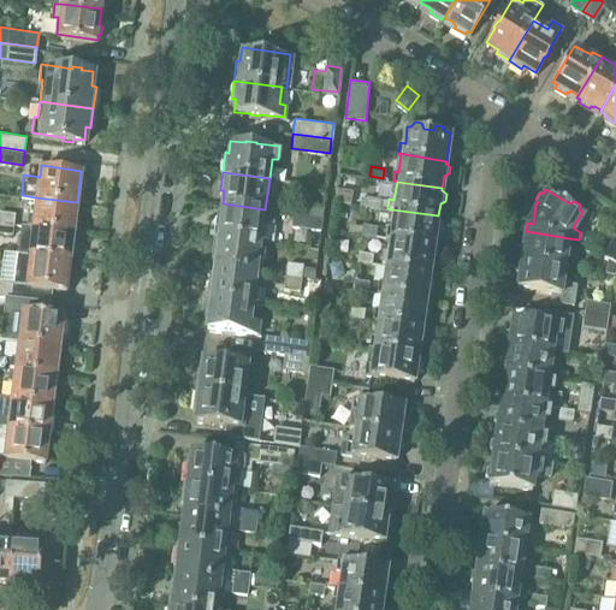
[(378,197),(363,195),(362,205),(377,207),(378,197)]
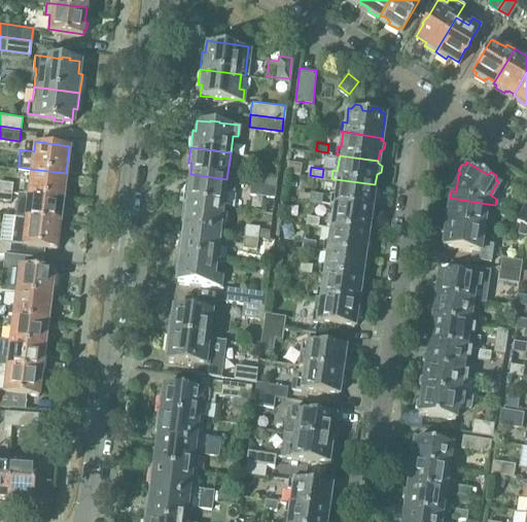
[(24,181),(23,193),(63,198),(66,173),(30,169),(28,181),(24,181)]
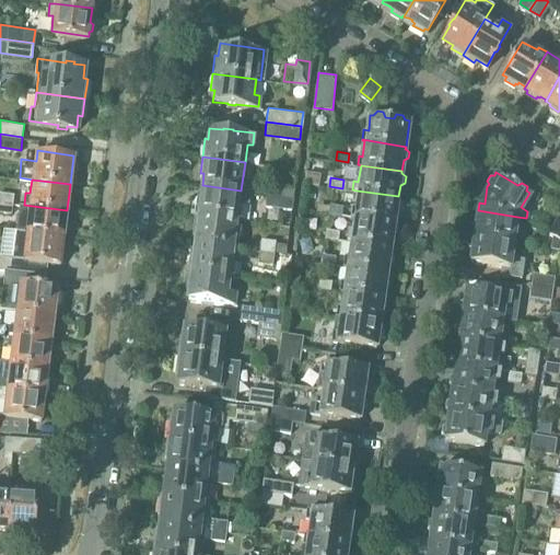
[(268,180),(267,194),(293,196),(294,184),(282,183),(282,181),(268,180)]
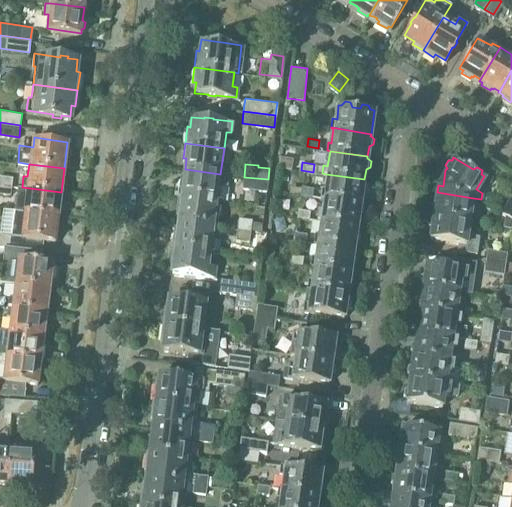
[(180,177),(178,195),(217,200),(219,184),(227,185),(228,175),(220,174),(185,169),(184,178),(180,177)]
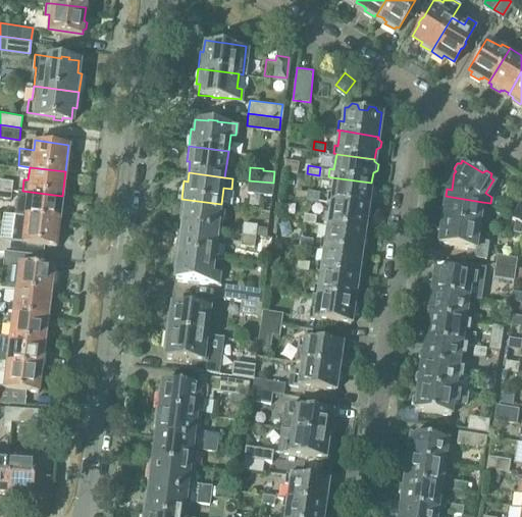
[(0,177),(0,187),(11,189),(12,179),(0,177)]
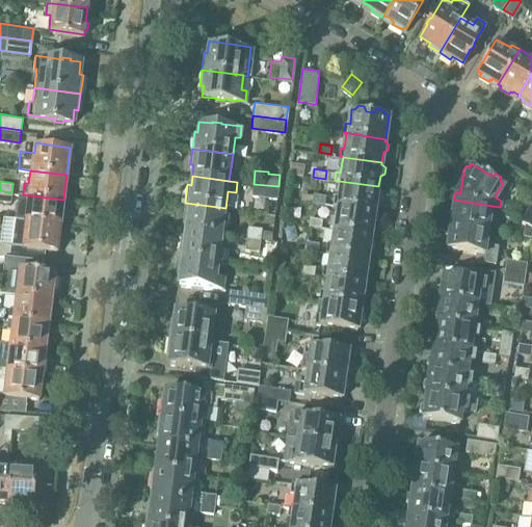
[(378,188),(378,186),(339,181),(337,196),(334,195),(331,204),(336,204),(335,205),(337,205),(375,210),(377,199),(380,198),(381,190),(378,188)]
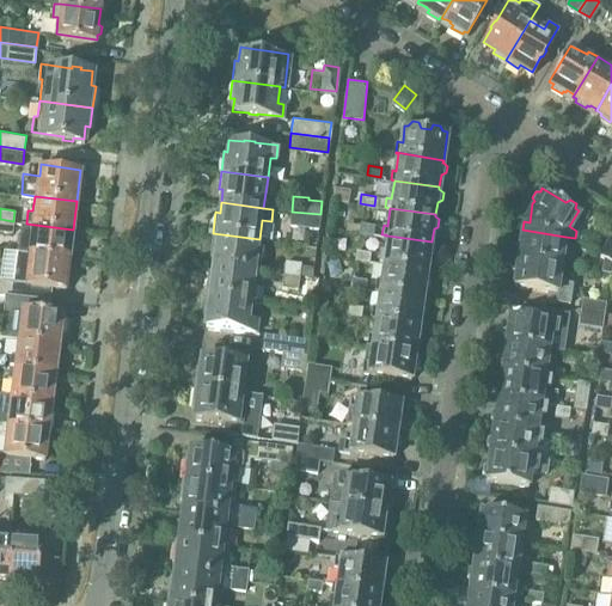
[(318,226),(320,214),(292,212),(291,224),(318,226)]
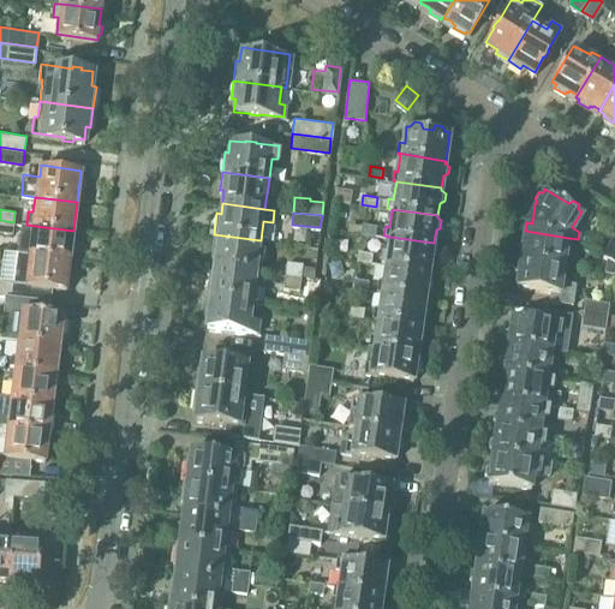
[(0,220),(0,231),(12,233),(13,222),(0,220)]
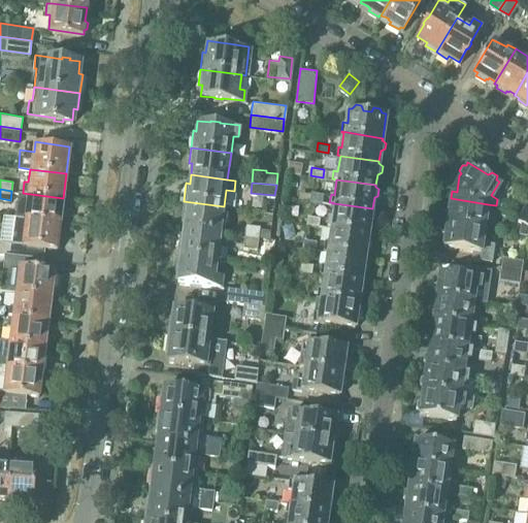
[(323,192),(310,190),(309,198),(322,200),(323,192)]
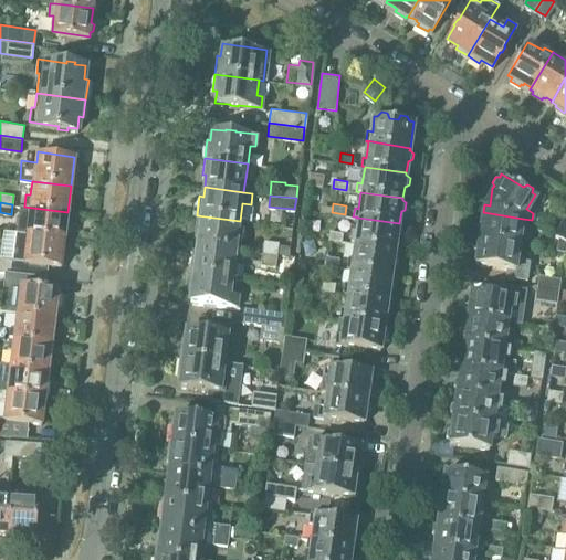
[(25,231),(25,232),(27,232),(27,233),(64,239),(67,212),(24,207),(22,218),(27,218),(25,231)]
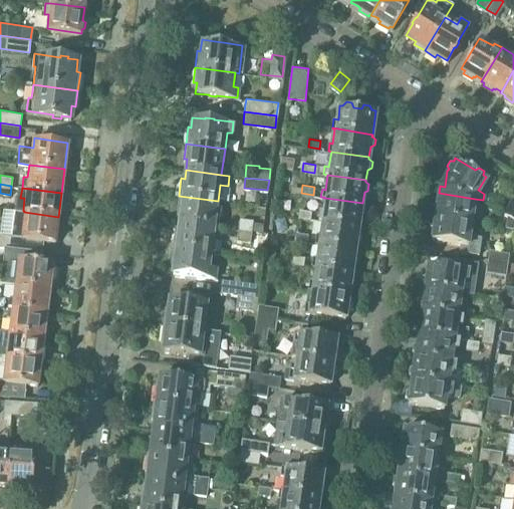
[(433,199),(433,201),(433,202),(437,204),(435,215),(471,221),(475,222),(477,212),(472,211),(475,199),(439,193),(434,195),(433,199)]
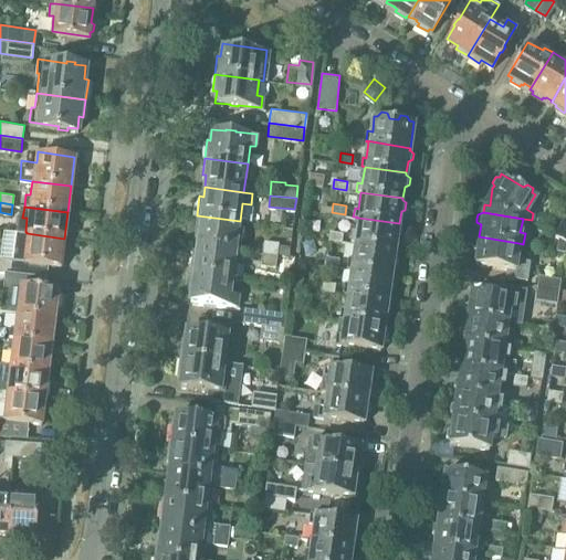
[(565,213),(555,232),(558,233),(565,238),(565,213)]
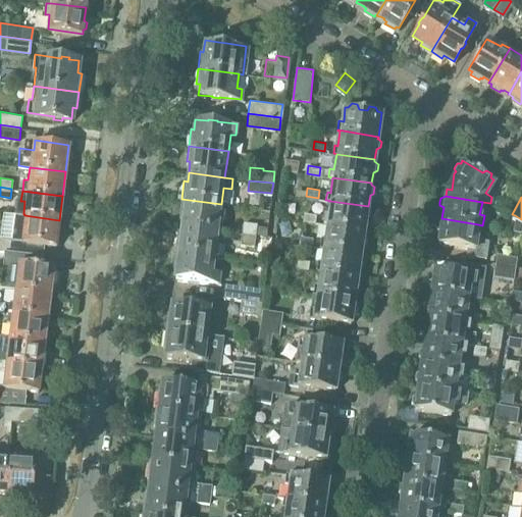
[(218,229),(221,204),(181,199),(179,213),(184,214),(181,225),(218,229)]
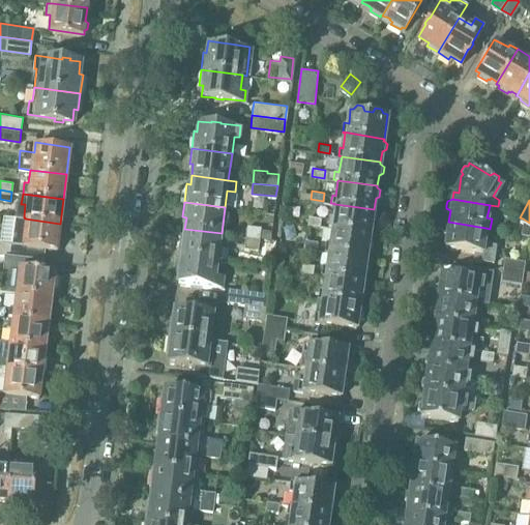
[(327,227),(330,227),(371,233),(373,222),(376,220),(377,214),(374,211),(374,209),(335,204),(333,204),(331,219),(329,219),(327,227)]
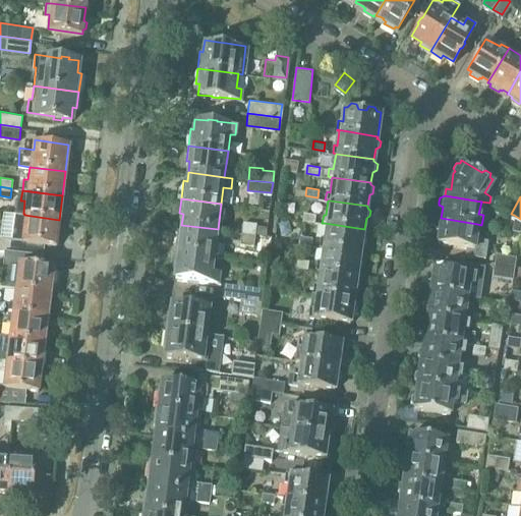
[(314,213),(303,211),(301,220),(313,221),(314,213)]
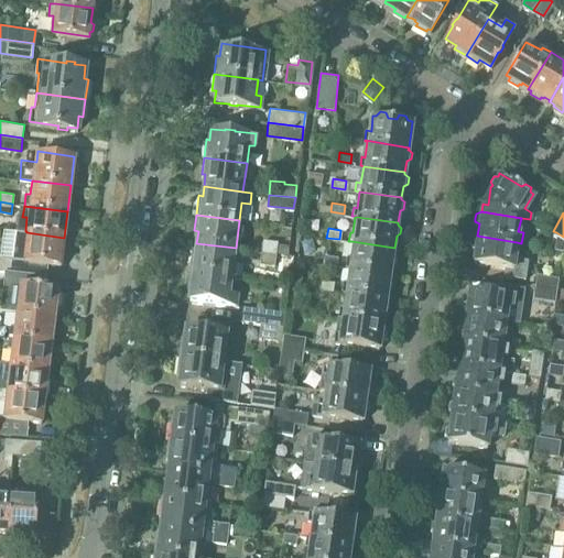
[(26,231),(25,231),(25,230),(17,229),(12,256),(61,262),(64,238),(26,232),(26,231)]
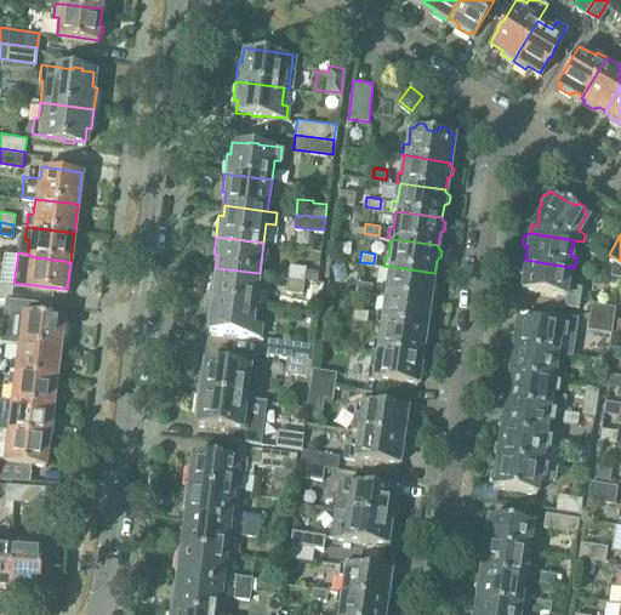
[(620,272),(620,261),(613,256),(610,272),(620,274),(620,272)]
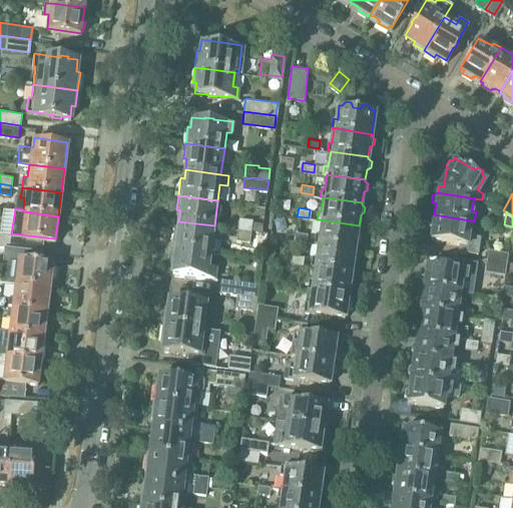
[(239,214),(238,225),(252,227),(253,216),(239,214)]
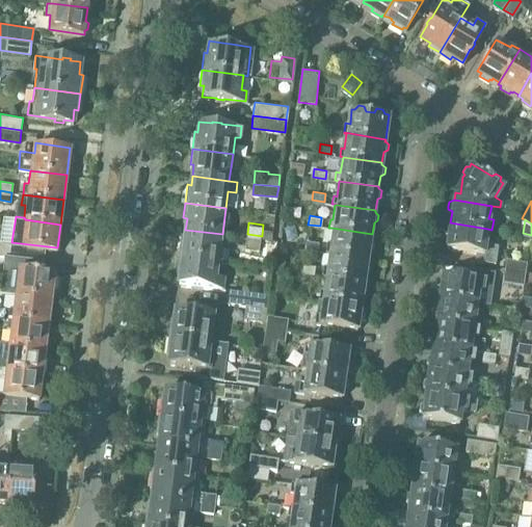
[(487,229),(450,222),(450,225),(446,227),(445,233),(449,235),(447,246),(476,251),(475,258),(496,261),(499,243),(485,241),(487,229)]
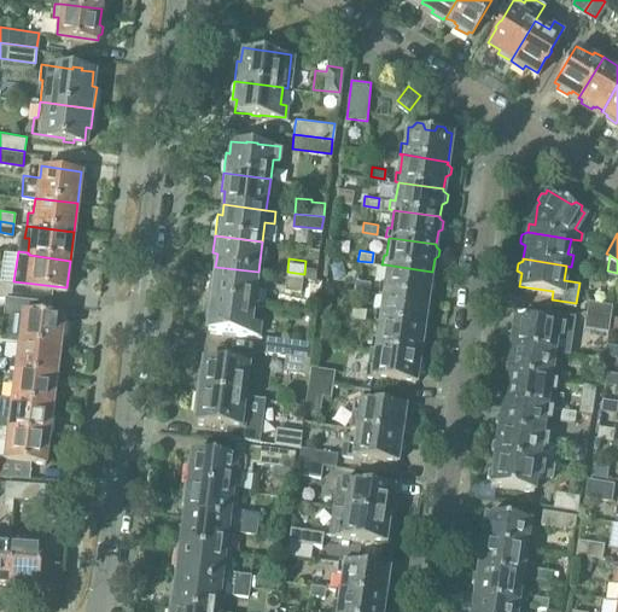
[(432,274),(432,272),(385,264),(383,283),(379,281),(378,292),(382,292),(427,299),(430,286),(435,284),(436,277),(432,274)]
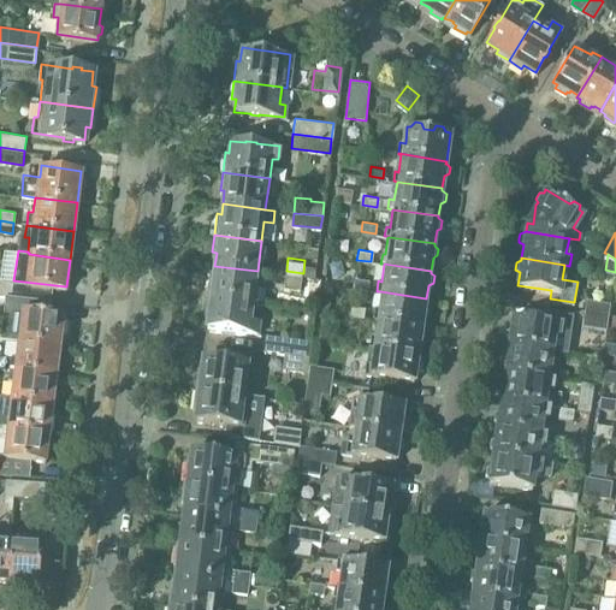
[(209,276),(207,296),(254,302),(258,271),(214,266),(213,277),(209,276)]
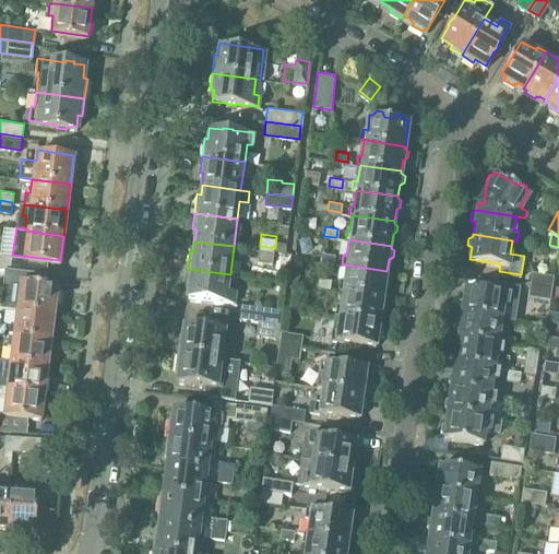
[(275,248),(260,246),(259,259),(273,260),(275,248)]
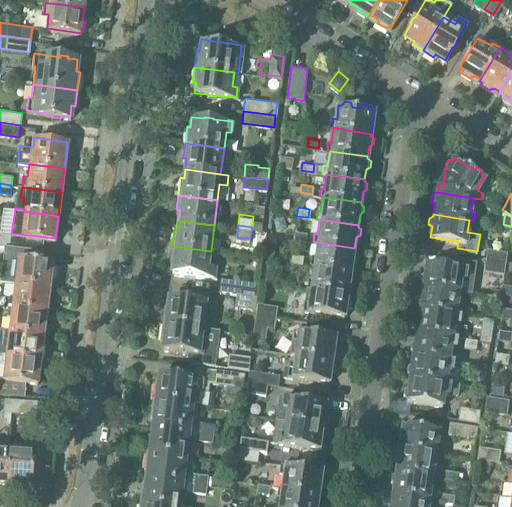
[(10,231),(0,229),(0,241),(9,243),(10,231)]
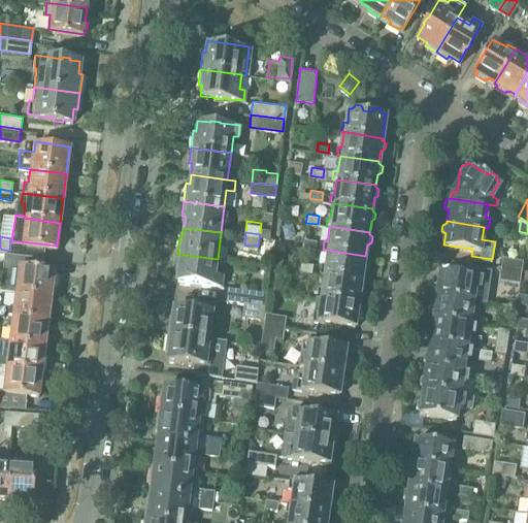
[(316,239),(303,237),(302,246),(315,248),(316,239)]
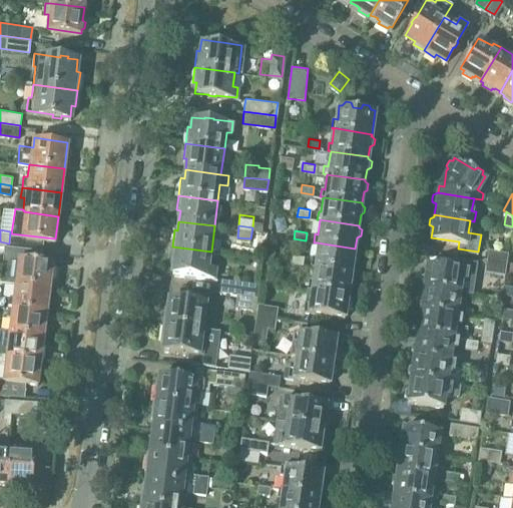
[(312,257),(311,265),(352,272),(354,261),(358,259),(359,254),(355,250),(355,248),(317,242),(315,258),(312,257)]
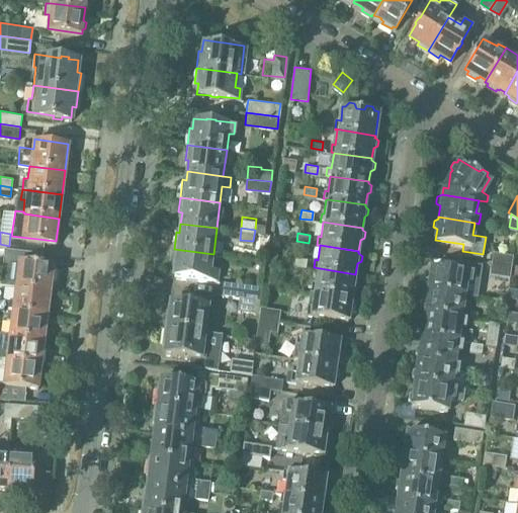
[(4,258),(0,283),(10,285),(14,285),(38,288),(51,290),(54,264),(41,263),(44,251),(9,247),(5,246),(4,258)]
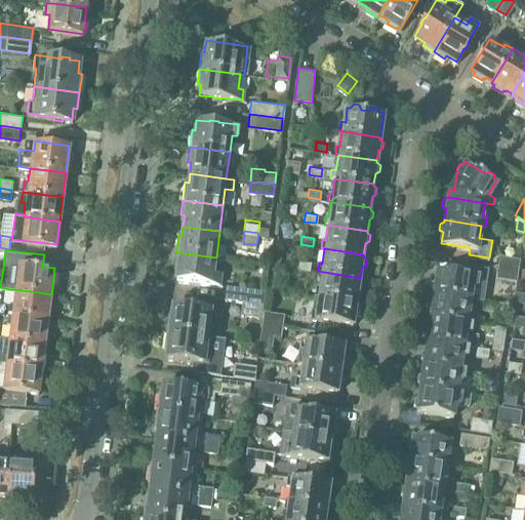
[(197,281),(218,284),(219,273),(214,272),(216,257),(176,252),(174,268),(177,268),(176,279),(190,281),(190,282),(197,282),(197,281)]
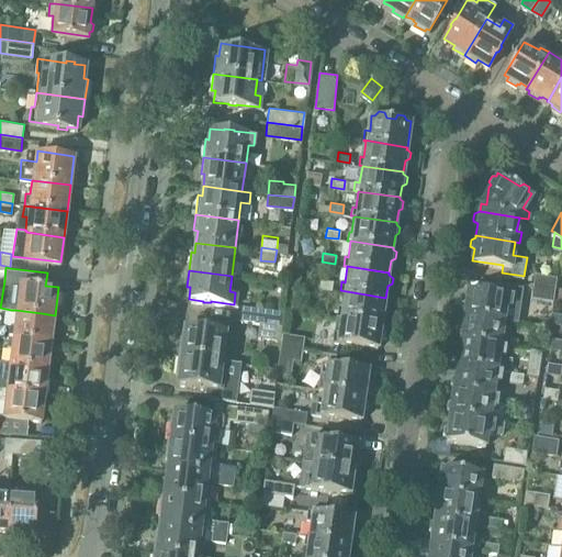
[(532,282),(553,286),(555,274),(535,270),(532,282)]
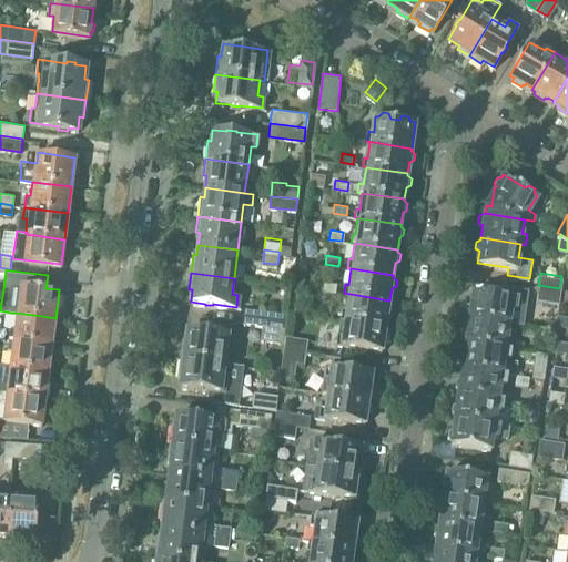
[(323,281),(322,289),(335,292),(336,283),(323,281)]
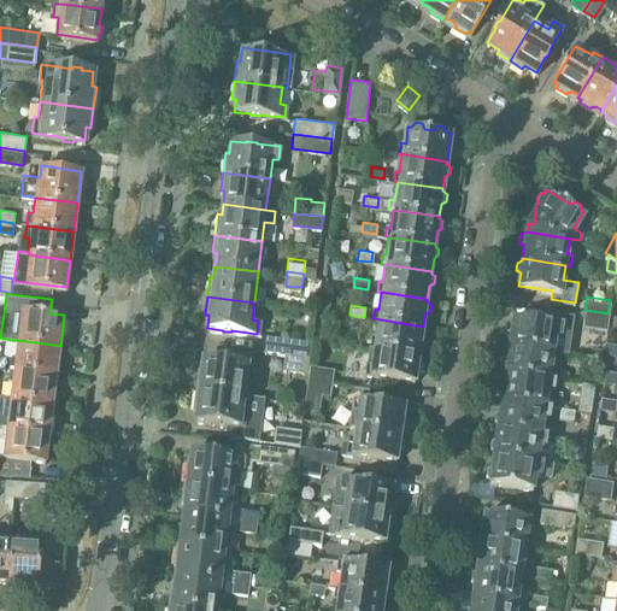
[(607,313),(585,310),(583,323),(606,327),(607,313)]
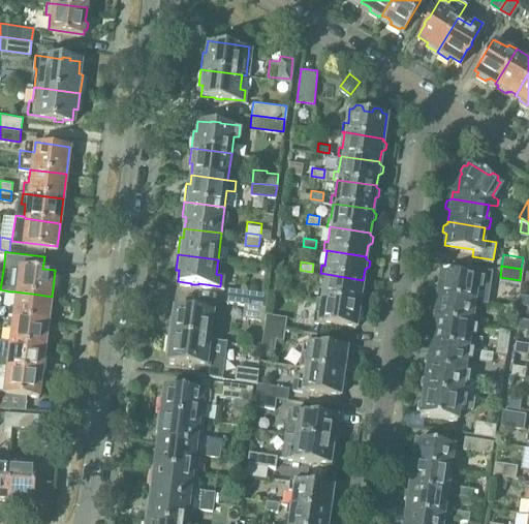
[(435,284),(434,290),(438,293),(437,295),(473,300),(478,301),(487,302),(491,271),(471,268),(469,276),(440,272),(439,282),(435,284)]
